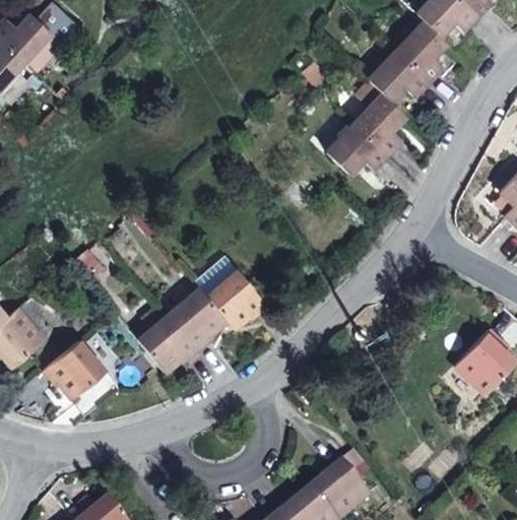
[(462,0),(431,0),(418,14),(426,20),(440,35),(453,20),(462,29),(469,22),(477,14),(462,0)]
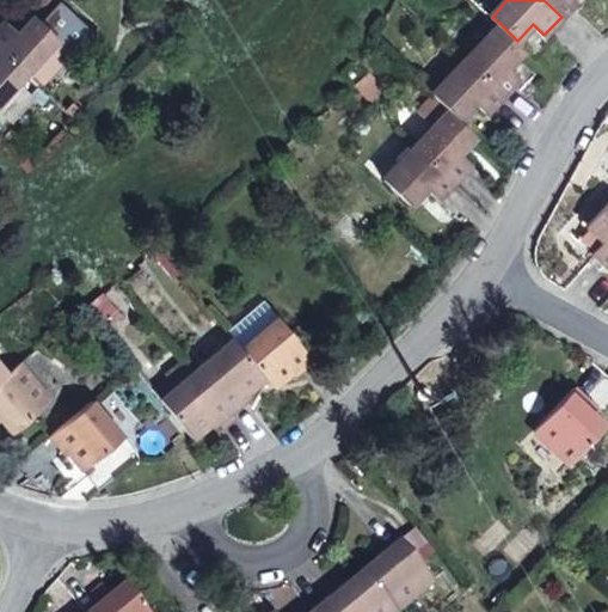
[(544,0),(562,17),(570,8),(577,0),(544,0)]
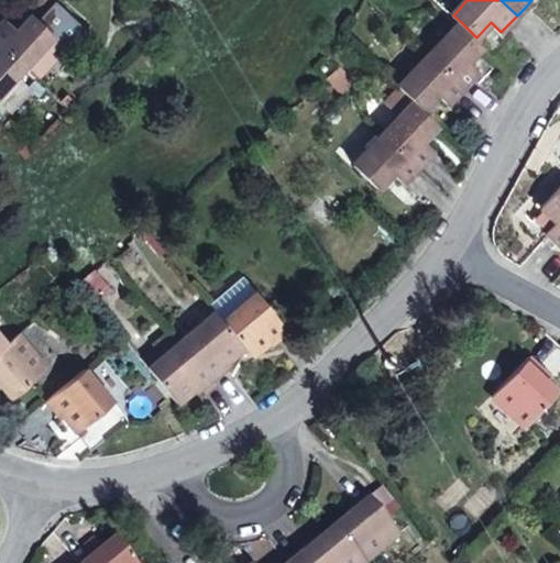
[(0,26),(0,43),(8,52),(26,68),(45,47),(56,36),(32,13),(18,29),(8,19),(0,26)]
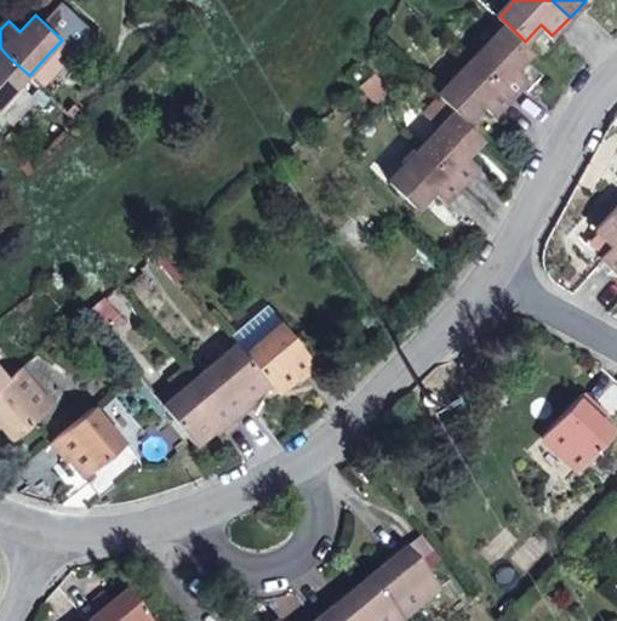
[(518,67),(533,50),(525,41),(508,24),(474,60),(512,96),(520,87),(527,78),(518,67)]
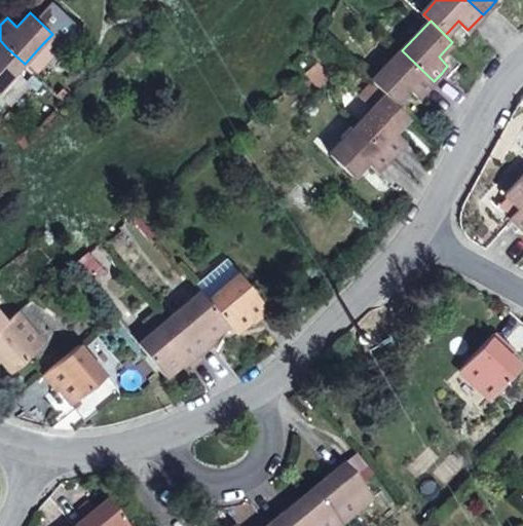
[(0,90),(25,64),(7,48),(0,40),(0,90)]
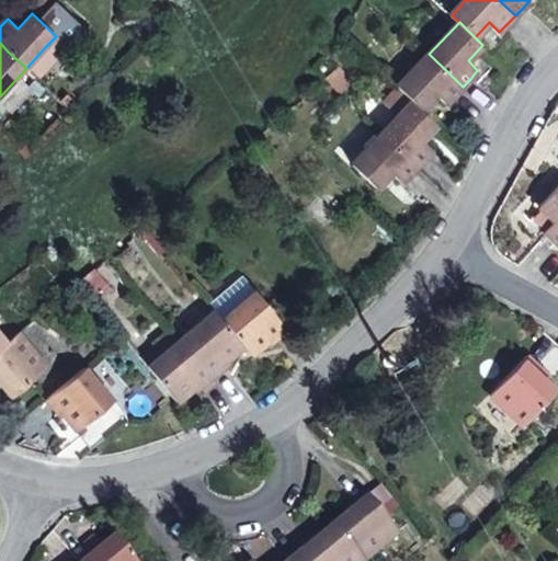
[(57,58),(45,47),(26,68),(38,79),(57,58)]
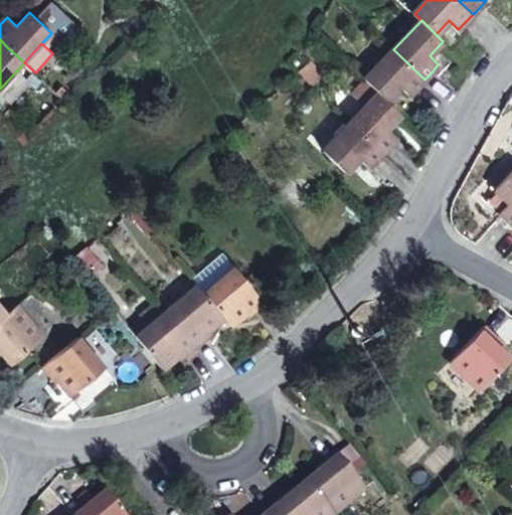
[(416,87),(424,79),(393,49),(366,78),(380,93),(387,99),(400,86),(409,94),(416,87)]
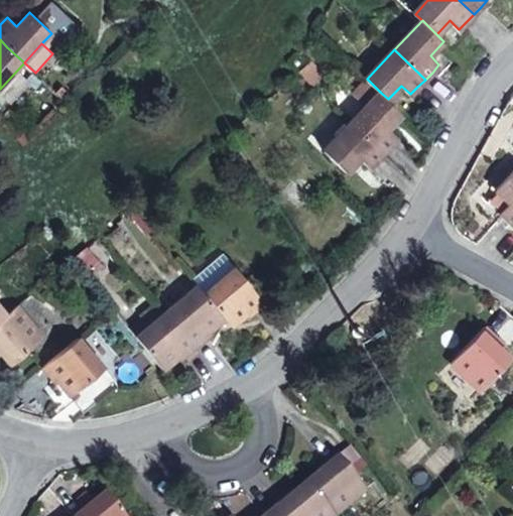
[(388,128),(403,113),(388,99),(381,93),(353,122),(384,151),(391,144),(398,137),(388,128)]
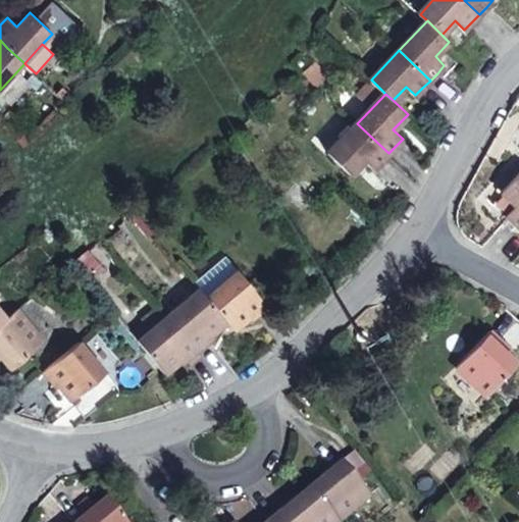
[(374,169),(388,153),(357,123),(329,153),(351,173),(364,159),(369,164),(374,169)]
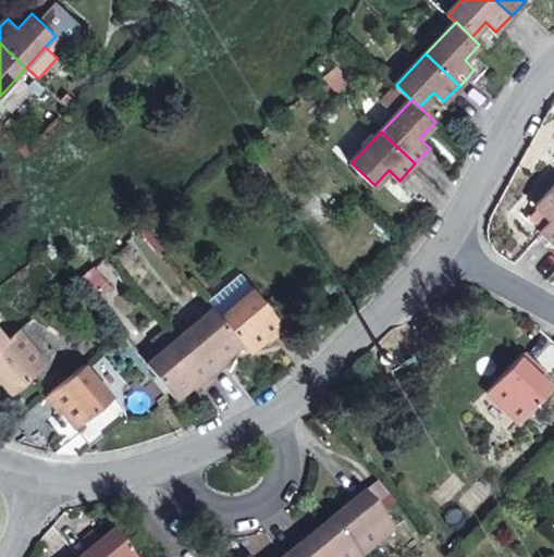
[(531,197),(537,202),(553,186),(553,182),(550,178),(531,197)]
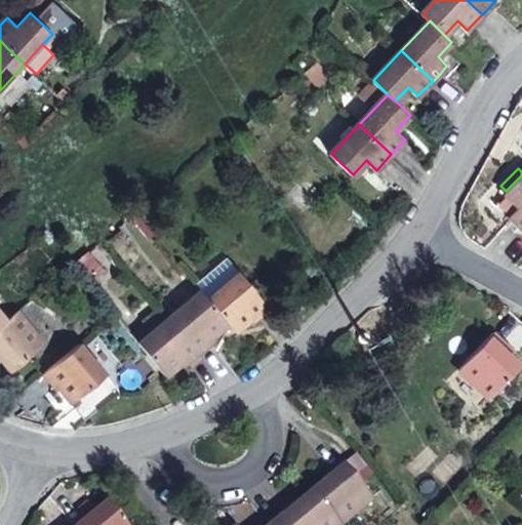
[(511,215),(521,225),(521,175),(506,191),(506,192),(510,196),(514,200),(520,205),(514,211),(511,215)]
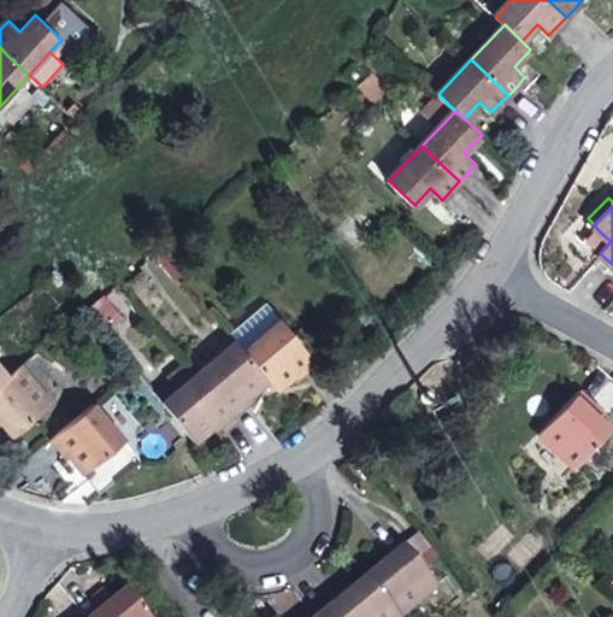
[(596,244),(603,248),(611,241),(603,235),(596,244)]
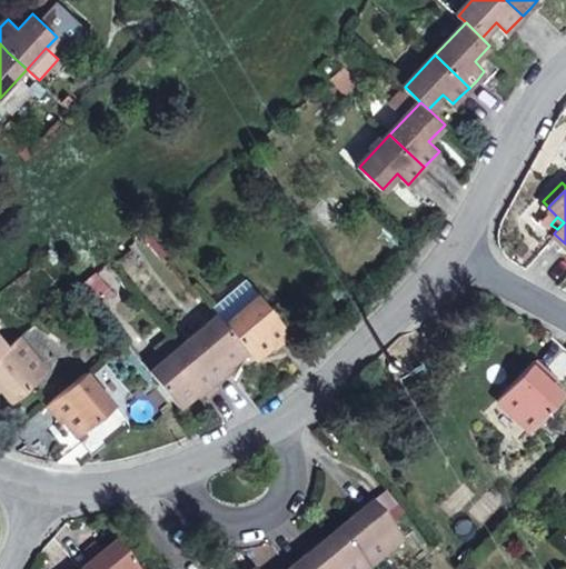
[(111,290),(98,273),(83,285),(97,301),(111,290)]
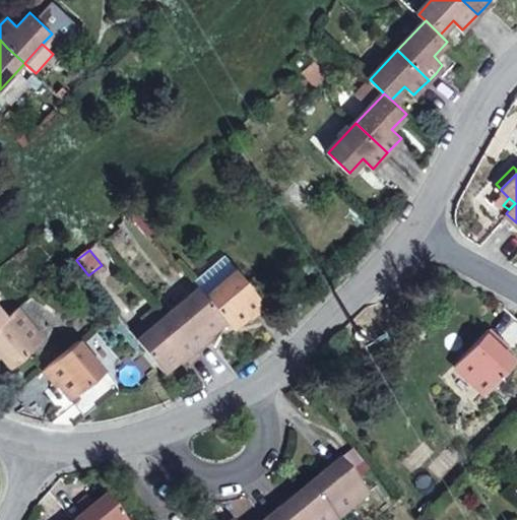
[(225,255),(195,280),(199,286),(206,295),(238,269),(225,255)]
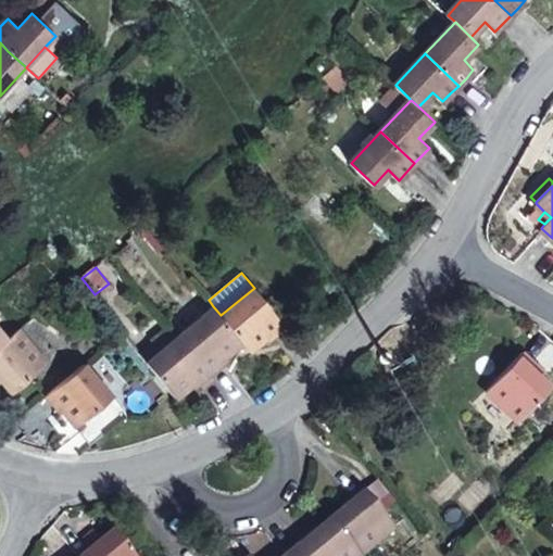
[(265,302),(254,288),(221,315),(243,344),(247,348),(250,352),(266,338),(272,343),(278,336),(286,328),(273,312),(265,302)]
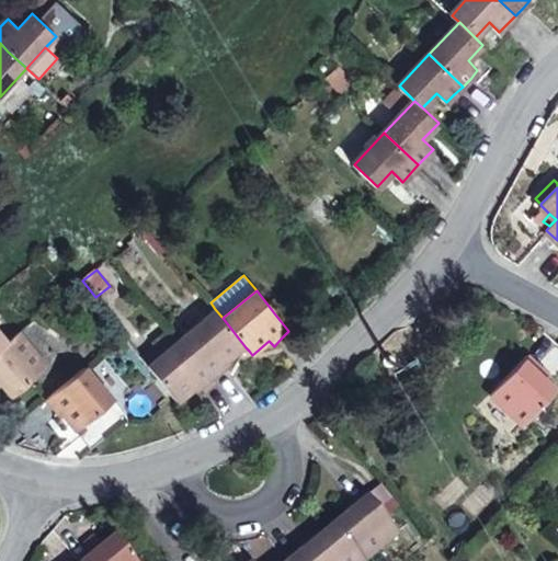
[(268,305),(275,315),(283,308),(275,298),(268,305)]
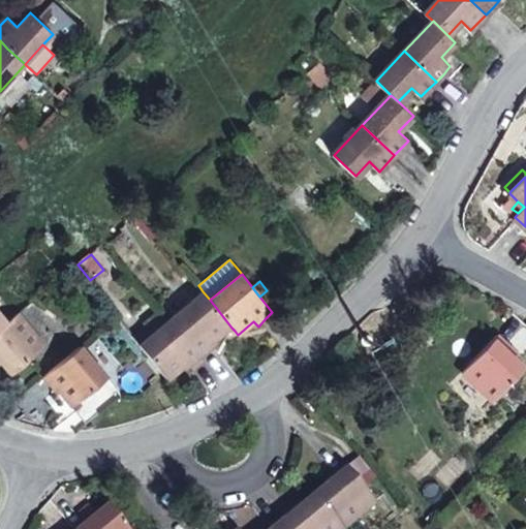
[(224,334),(231,328),(210,300),(203,291),(172,318),(202,353),(204,356),(219,343),(216,339),(224,334)]
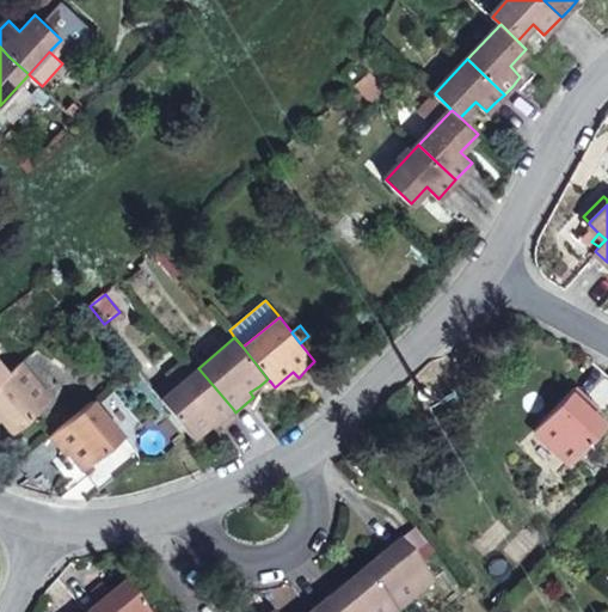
[(170,372),(152,386),(158,395),(161,398),(198,368),(185,352),(166,367),(170,372)]
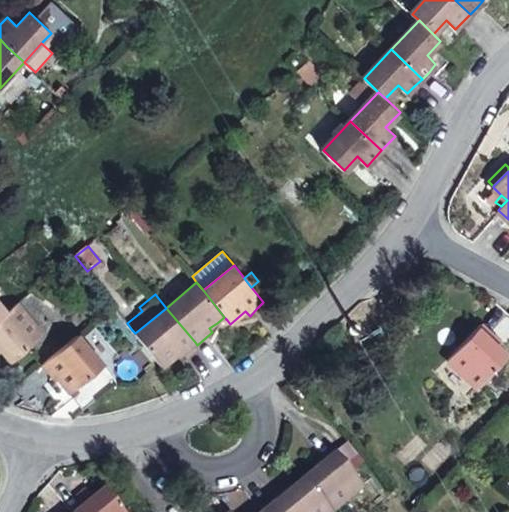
[(45,332),(19,301),(7,311),(0,316),(0,345),(5,352),(11,360),(45,332)]
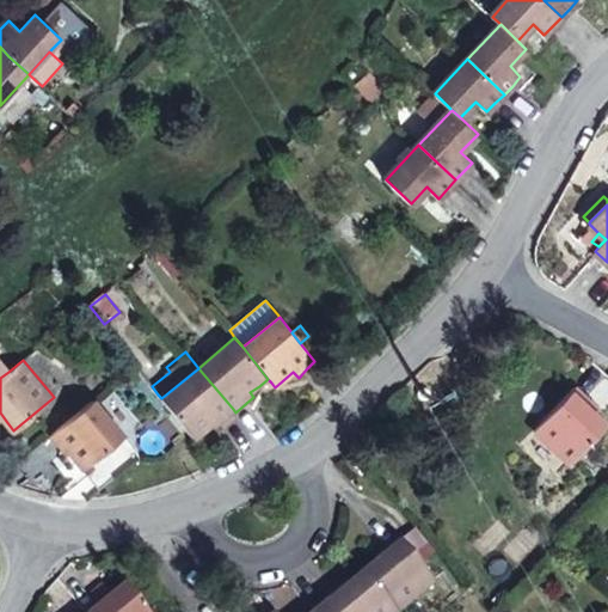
[(226,420),(235,412),(233,409),(198,368),(161,398),(191,434),(195,438),(213,423),(216,428),(226,420)]
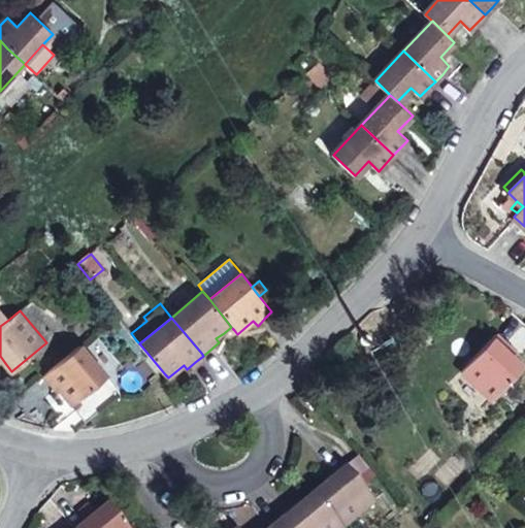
[(523,366),(513,357),(507,353),(512,349),(504,341),(496,334),(462,370),(493,399),(523,366)]
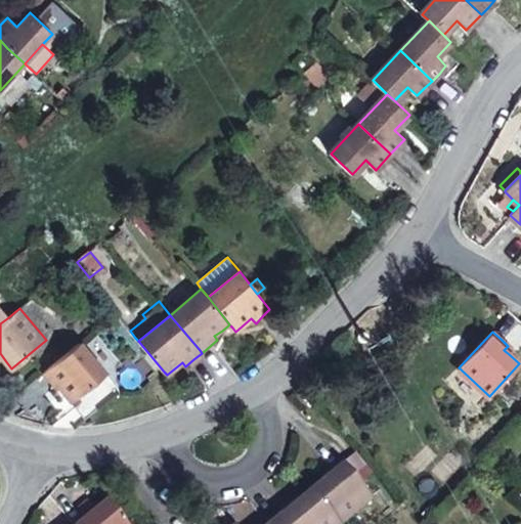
[(118,386),(81,342),(62,357),(44,373),(50,381),(57,390),(61,387),(74,401),(80,397),(83,400),(77,406),(83,416),(118,386)]
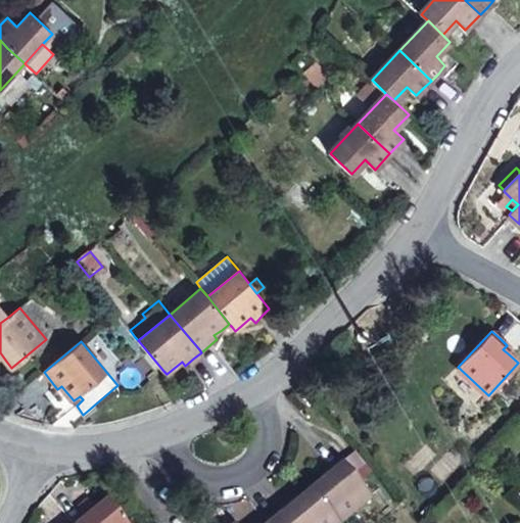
[(333,466),(325,473),(328,477),(324,480),(313,489),(320,498),(340,522),(372,496),(341,460),(333,466)]
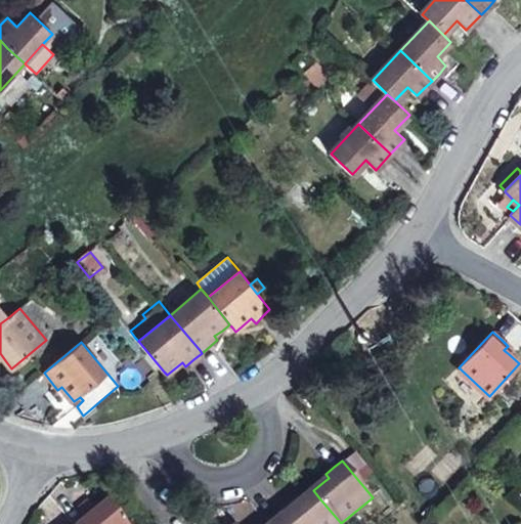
[(313,490),(303,499),(299,503),(295,498),(287,506),(279,512),(289,523),(341,523),(320,499),(313,490)]
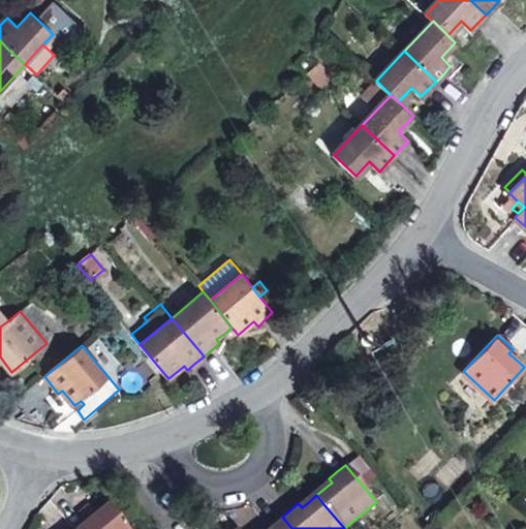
[(130,528),(110,503),(99,512),(95,517),(91,512),(83,520),(75,526),(76,528),(130,528)]
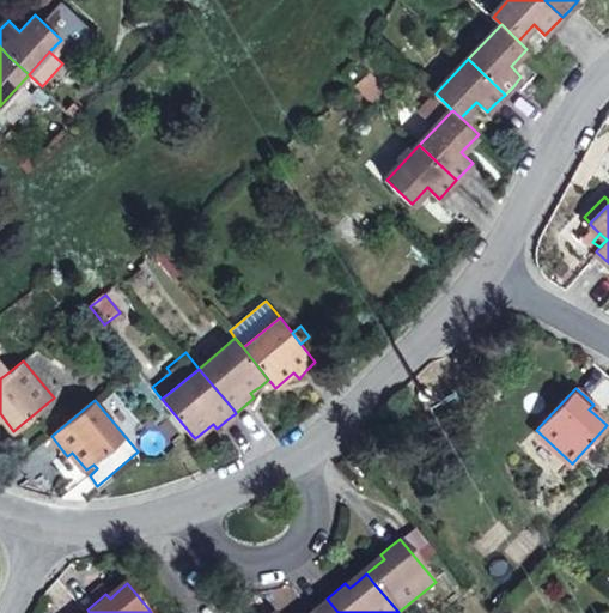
[(338,612),(327,599),(317,607),(309,612),(338,612)]
